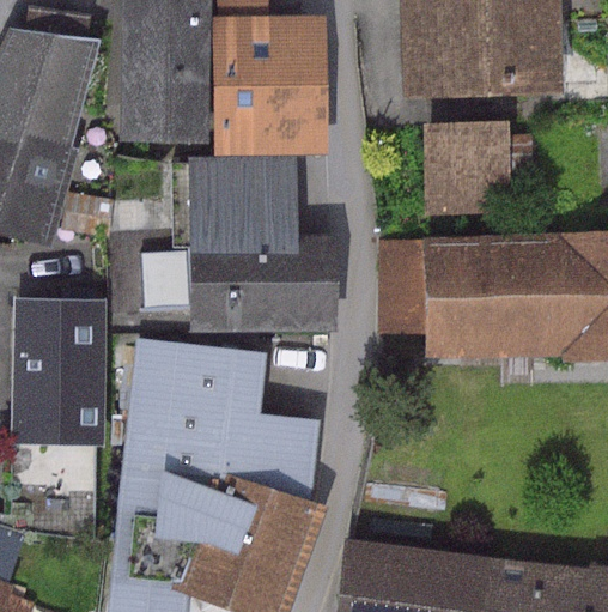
[(120,0),(116,139),(204,141),(207,0),(120,0)]
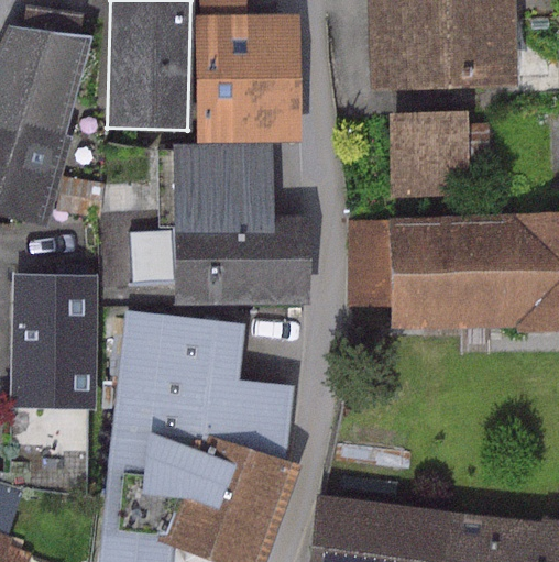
[(200,0),(200,15),(195,15),(197,143),(272,142),(302,141),(299,14),(250,15),(249,0),(200,0)]
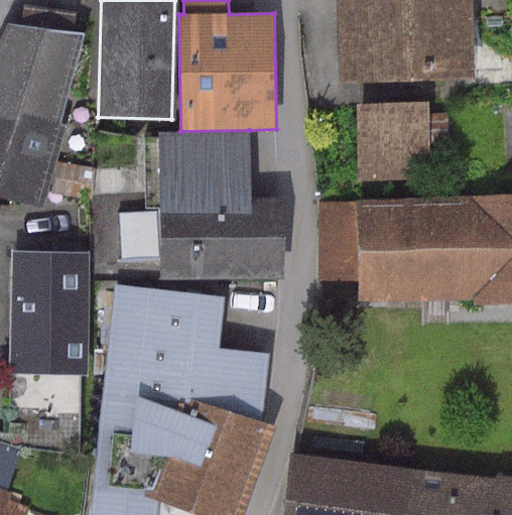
[(333,0),(338,83),(472,77),(468,0),(333,0)]
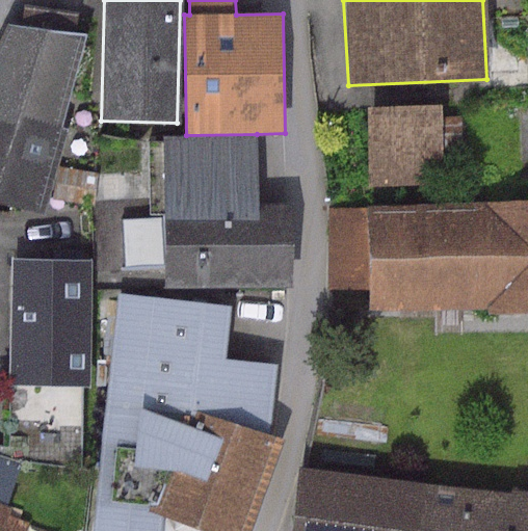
[(22,26),(10,25),(0,47),(0,203),(45,214),(68,131),(60,128),(88,33),(75,32),(78,11),(24,3),(22,26)]
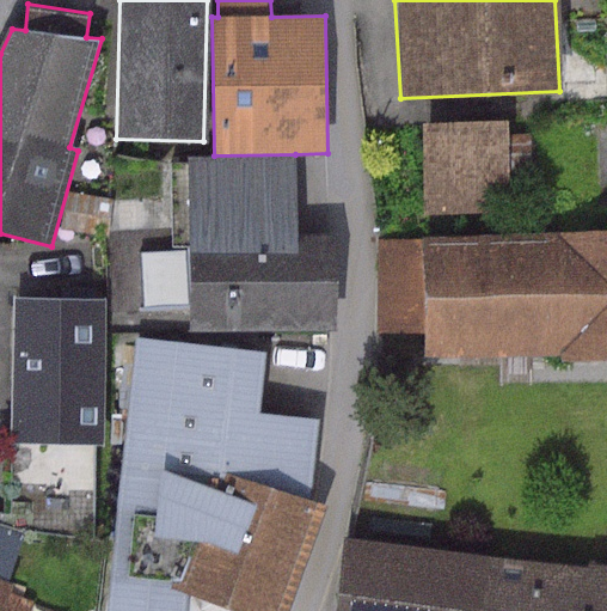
[(508,121),(423,123),(424,217),(509,214),(508,121)]
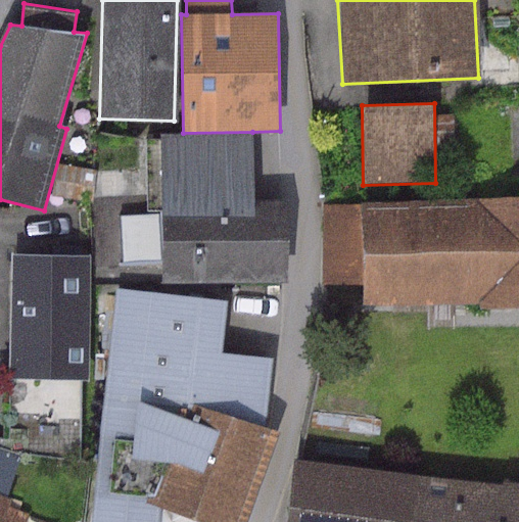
[(252,132),(183,133),(161,134),(161,140),(147,140),(148,206),(161,206),(161,215),(123,216),(124,266),(159,266),(160,284),(237,283),(237,289),(287,288),(286,200),(253,201),(252,132)]
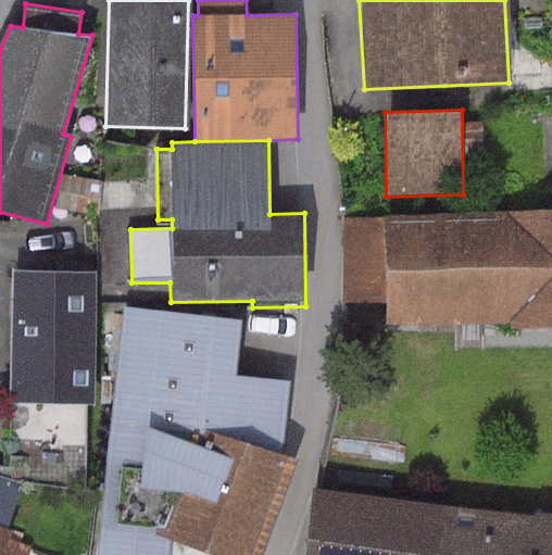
[(92,179),(64,174),(58,207),(87,212),(92,179)]
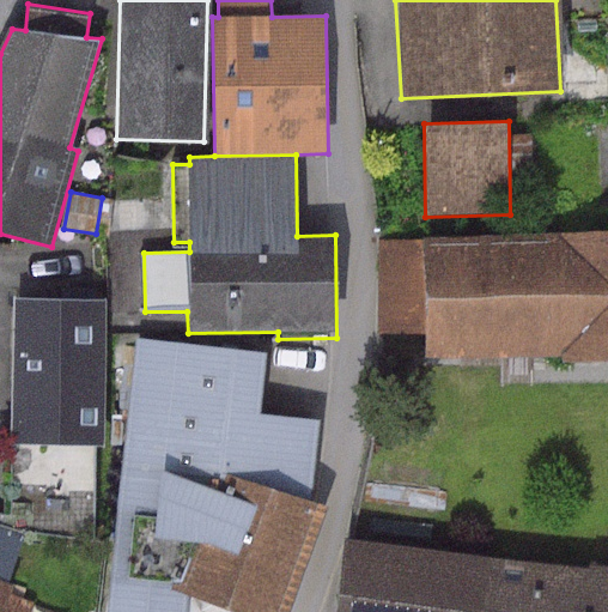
[(607,230),(380,237),(382,337),(423,335),(424,357),(560,355),(560,361),(607,359),(607,230)]
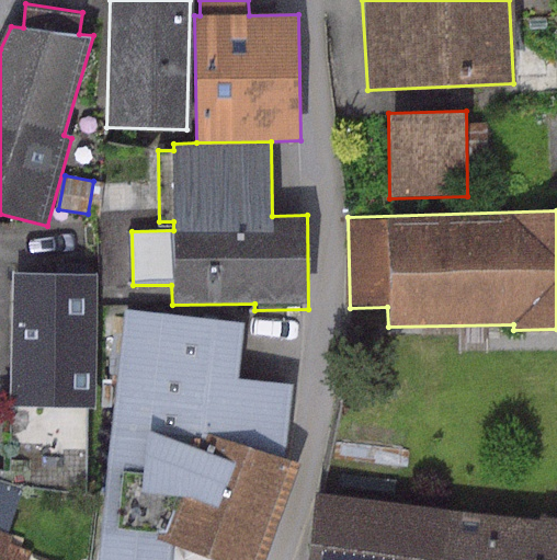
[(97,273),(12,272),(10,404),(86,406),(93,407),(97,273)]
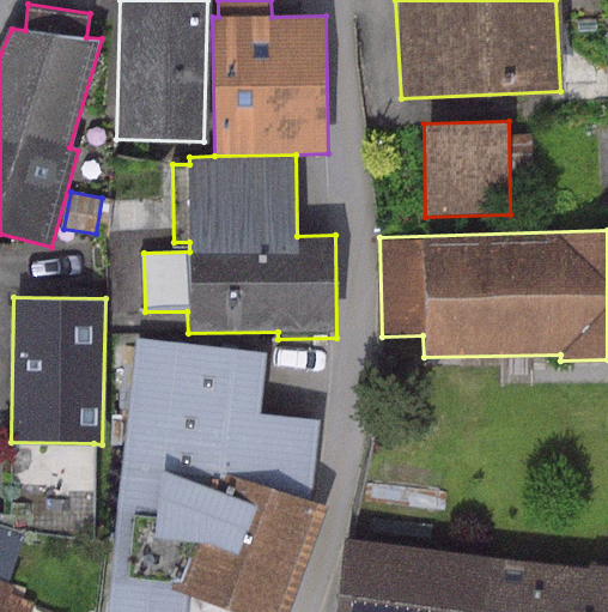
[(267,352),(139,339),(105,611),(184,611),(187,594),(178,591),(224,468),(309,500),(318,420),(261,408),(267,352)]
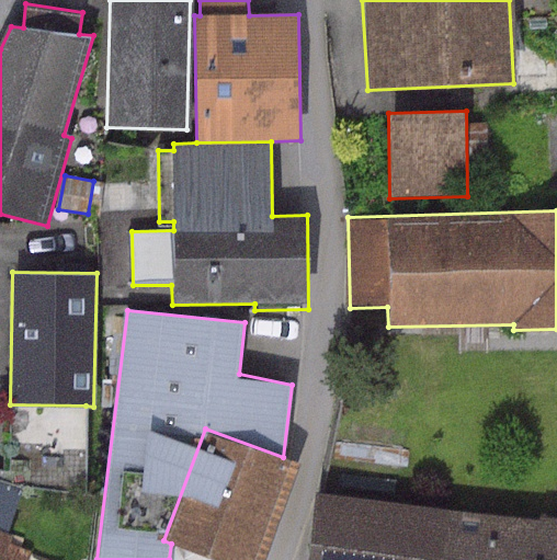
[(86,406),(10,404),(4,404),(3,480),(22,486),(84,487),(86,406)]
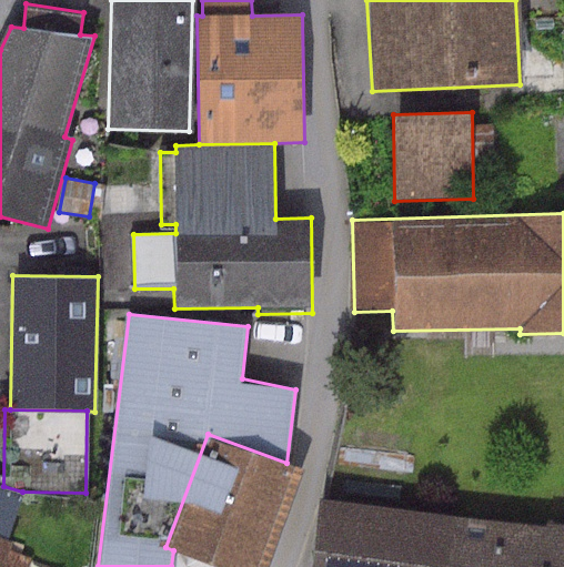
[(286,463),(208,434),(165,547),(173,550),(217,566),(267,566),(303,469),(286,463)]
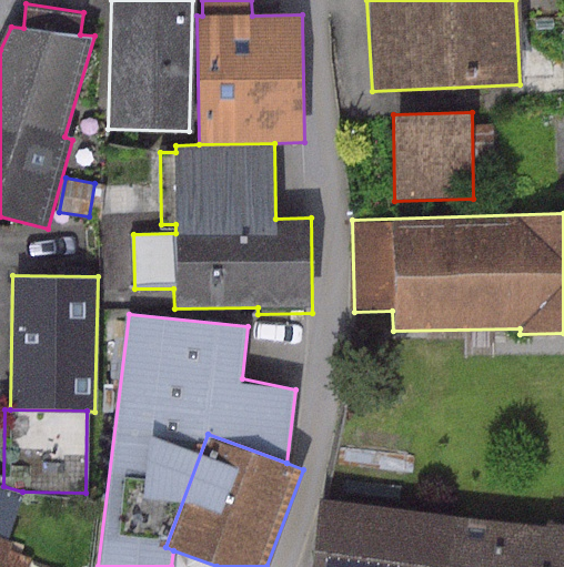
[(0,536),(7,539),(22,492),(3,486),(0,484),(0,536)]
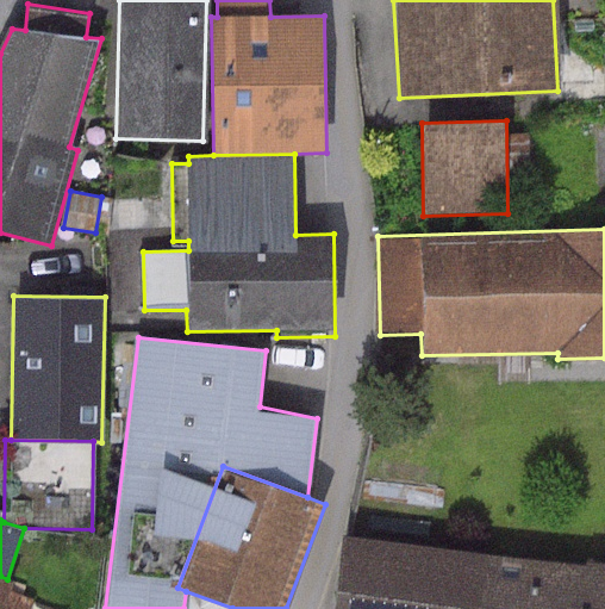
[(604,564),(343,534),(334,608),(604,608),(604,564)]
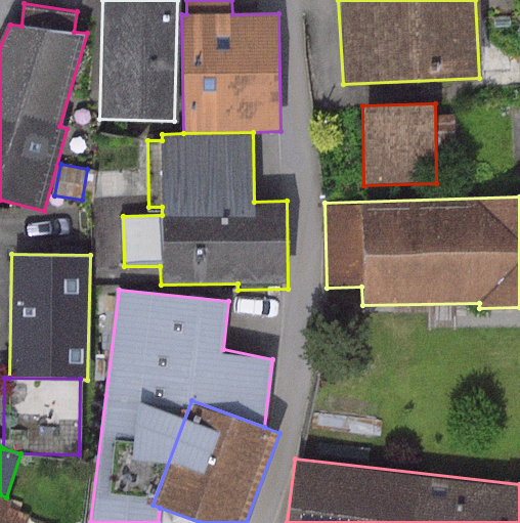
[(0,522),(30,522),(33,515),(8,506),(11,498),(6,497),(0,494),(0,522)]
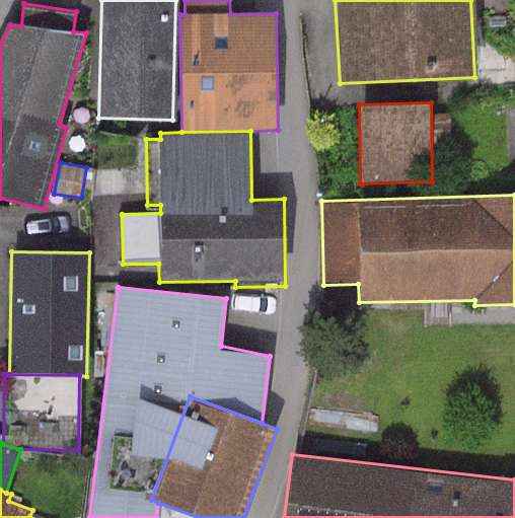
[(193,517),(159,506),(157,517),(193,517)]
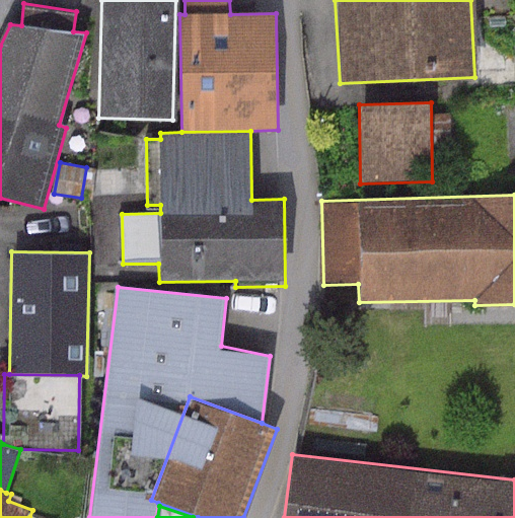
All buildings are outlined.
